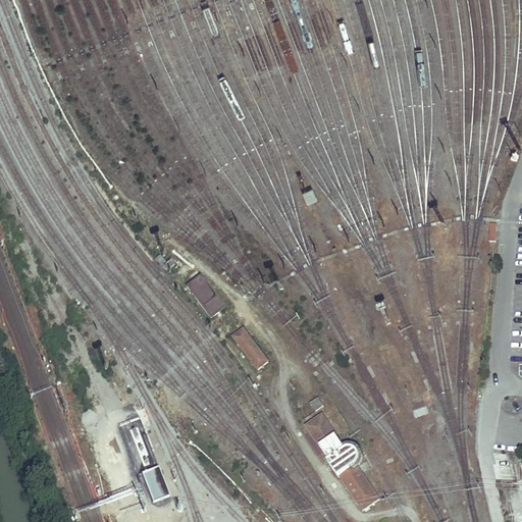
[(312,188),(302,191),(306,203),(316,199),(312,188)]
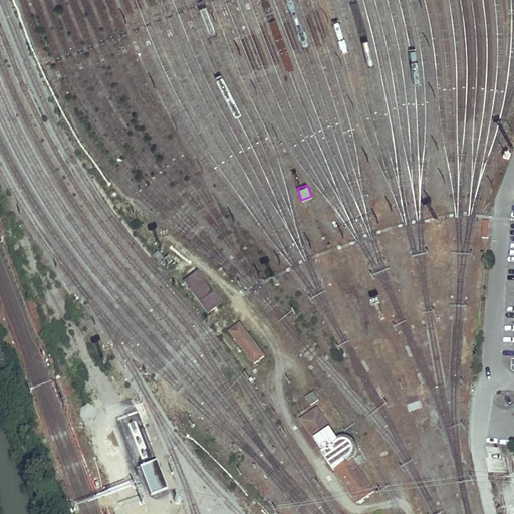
[(163,262),(165,260),(158,252),(153,256),(160,264),(163,262)]
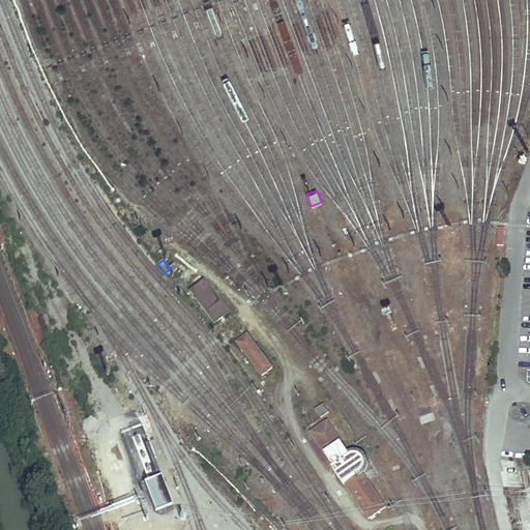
[(170,268),(168,270),(171,274),(178,268),(174,264),(170,268)]
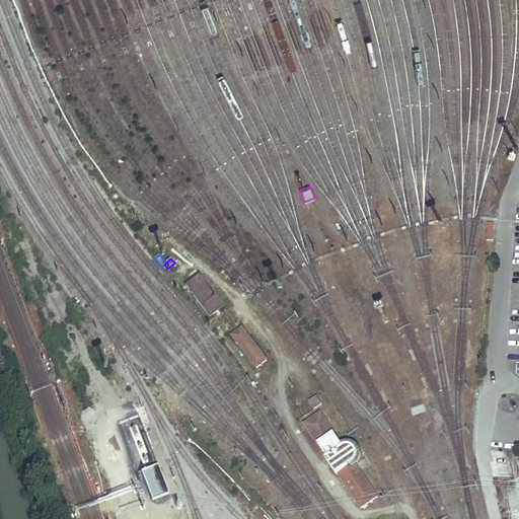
[(186,285),(209,316),(224,306),(201,274),(186,285)]
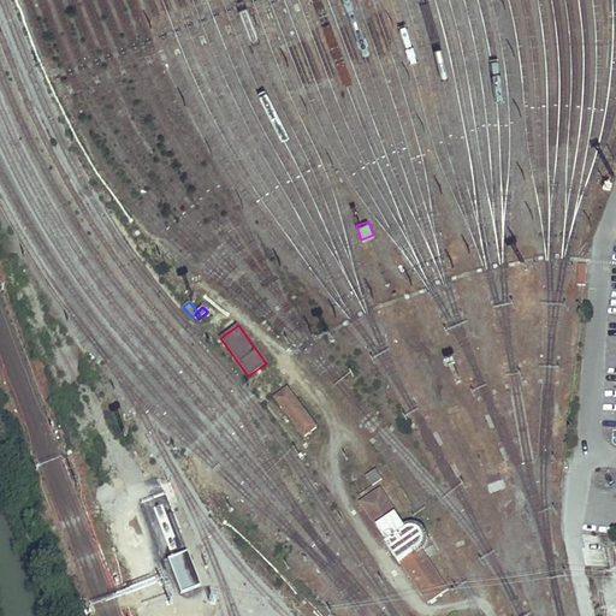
[(277,400),(304,438),(318,428),(289,390),(277,400)]
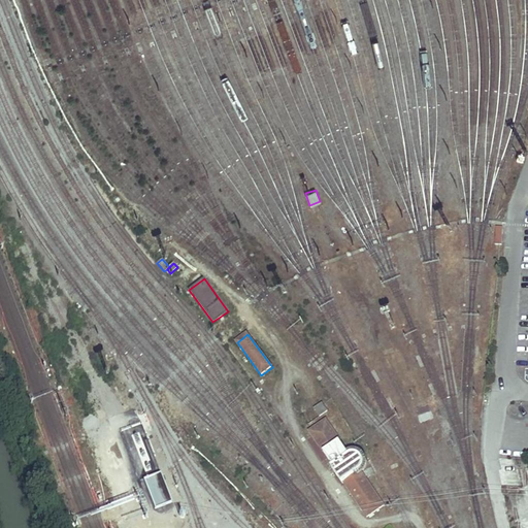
[(320,417),(328,411),(323,404),(315,408),(320,417)]
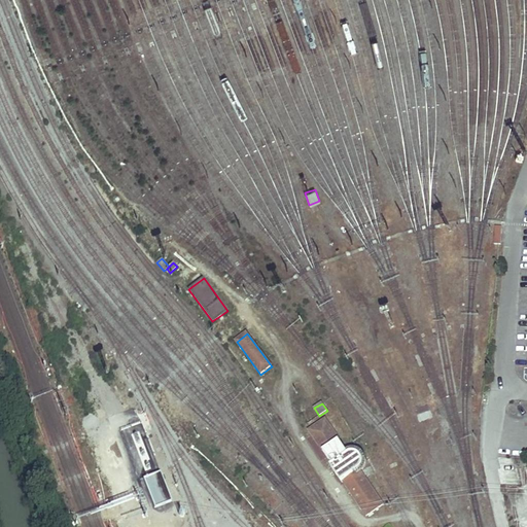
[(362,457),(349,455),(326,421),(310,431),(331,463),(329,464),(342,483),(344,482),(366,516),(383,505),(360,471),(362,457)]
